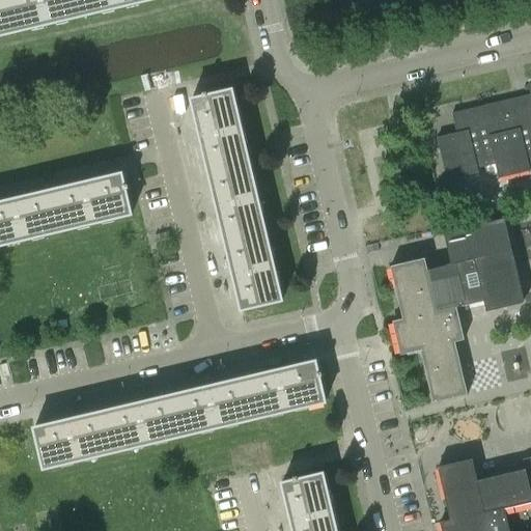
[(0,0),(0,35),(16,32),(7,0),(0,0)]
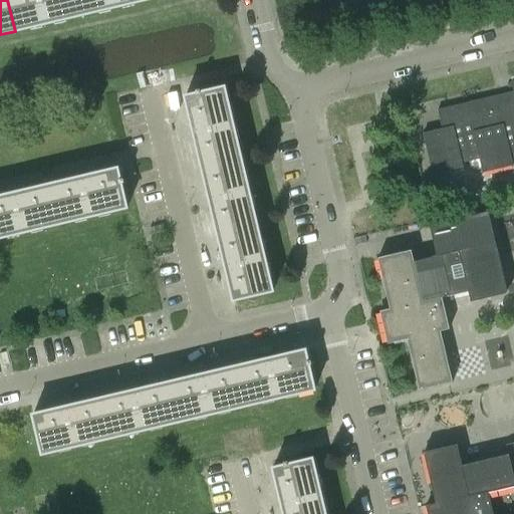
[(83,15),(78,0),(7,0),(15,31),(83,15)]
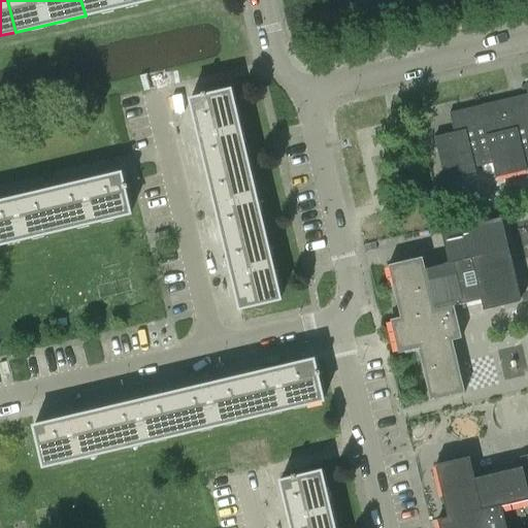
[(151,0),(80,0),(86,15),(151,0)]
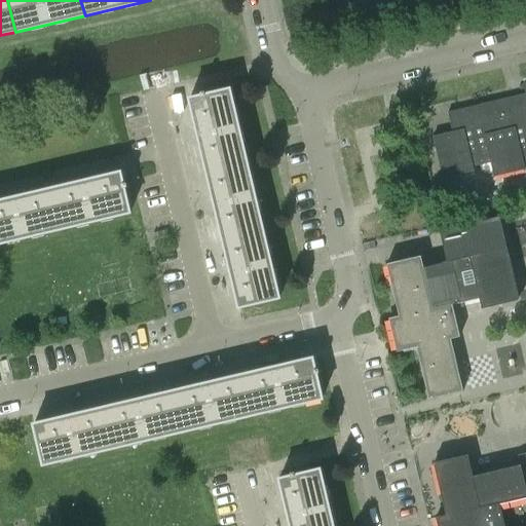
[(525,82),(523,84),(525,98),(525,104),(510,108),(508,98),(447,112),(447,114),(449,114),(449,113),(457,111),(461,129),(433,137),(442,179),(443,178),(443,177),(472,170),(472,172),(473,172),(472,165),(489,160),(493,177),(494,177),(494,175),(523,168),(523,170),(524,170),(523,163),(525,162),(525,82)]
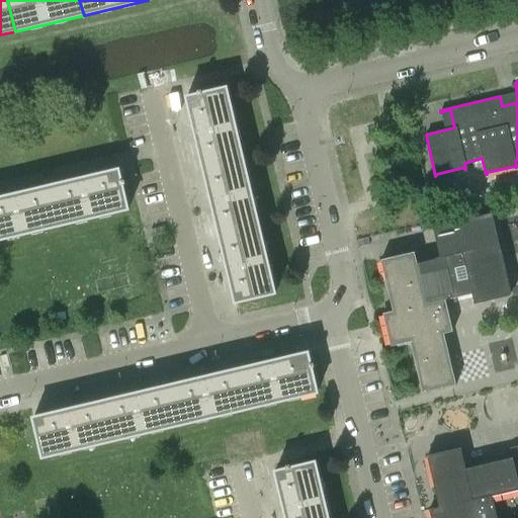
[(201,165),(242,156),(226,88),(201,93),(200,90),(196,91),(197,94),(185,97),(201,165)]
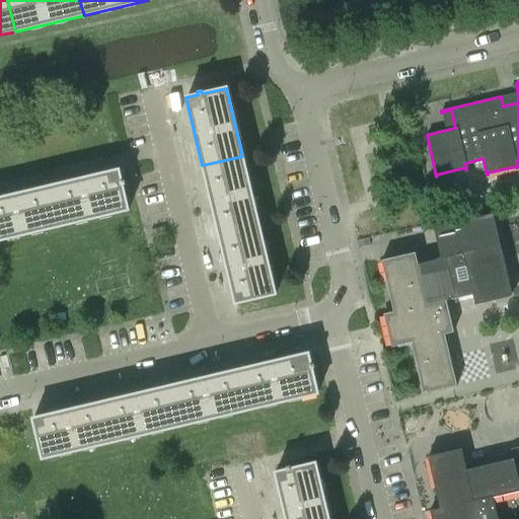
[(219,235),(258,225),(242,156),(202,165),(219,235)]
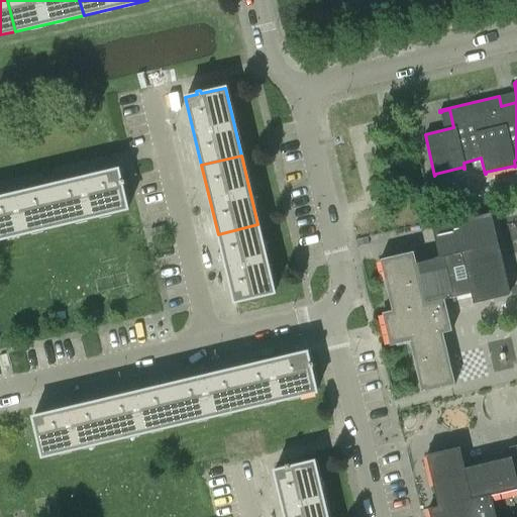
[(49,186),(59,225),(127,209),(121,185),(124,184),(123,180),(120,181),(118,170),(49,186)]
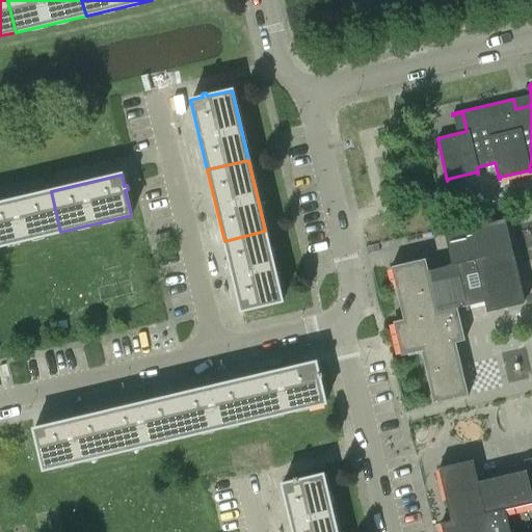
[(0,203),(0,246),(60,232),(51,191),(0,203)]
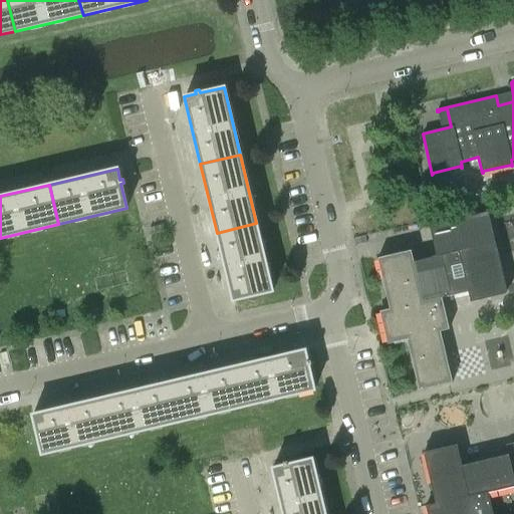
[(431,258),(413,262),(410,252),(411,252),(411,250),(377,258),(377,260),(378,260),(390,309),(379,311),(379,313),(380,313),(388,342),(387,342),(387,344),(408,339),(419,389),(418,389),(419,390),(452,382),(452,380),(451,380),(439,331),(449,329),(442,298),(469,291),(471,301),(507,293),(488,212),(429,226),(434,247),(436,255),(430,257),(431,258)]
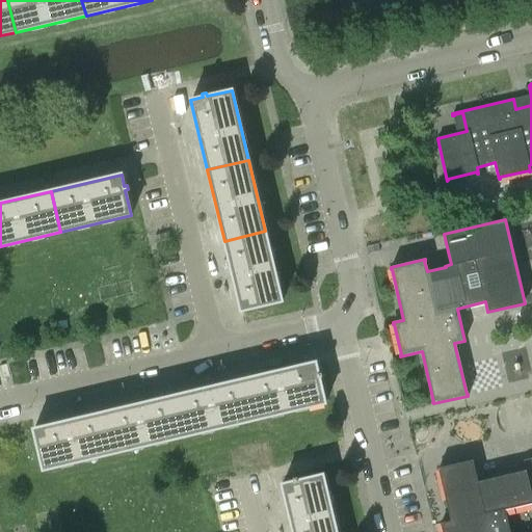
[(265,231),(224,241),(241,312),(282,301),(265,231)]
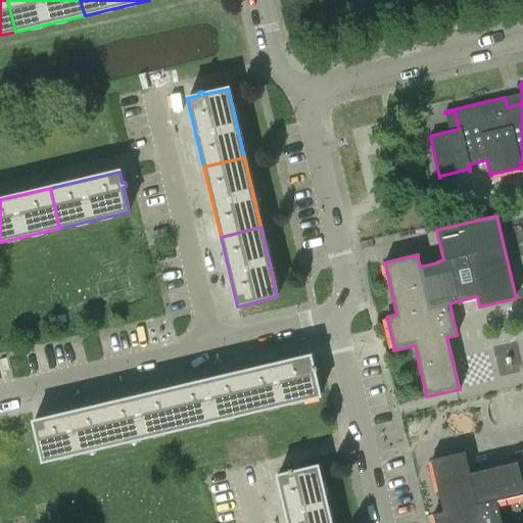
[(249,408),(250,413),(320,396),(319,392),(314,372),(317,371),(316,367),(313,368),(311,355),(241,372),(249,408)]
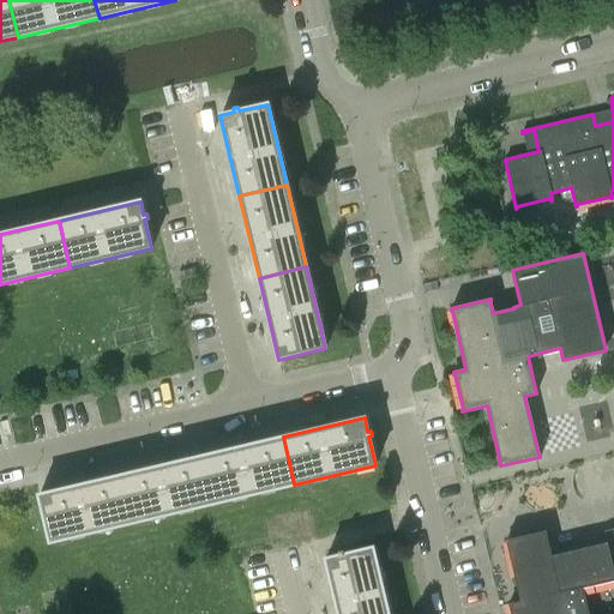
[(212,497),(214,504),(294,485),(293,479),(283,437),(203,456),(212,497)]
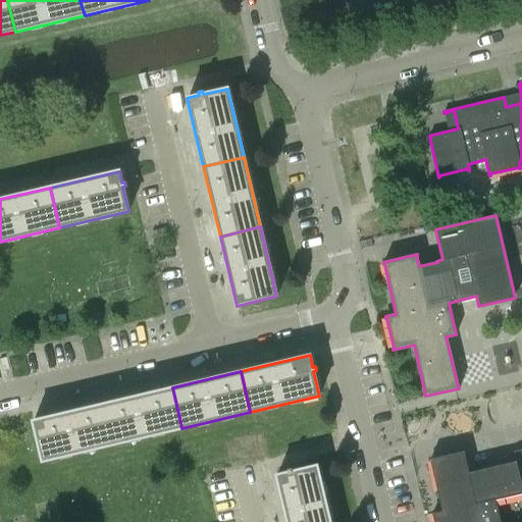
[(111,439),(112,445),(181,428),(180,422),(172,387),(103,404),(111,439)]
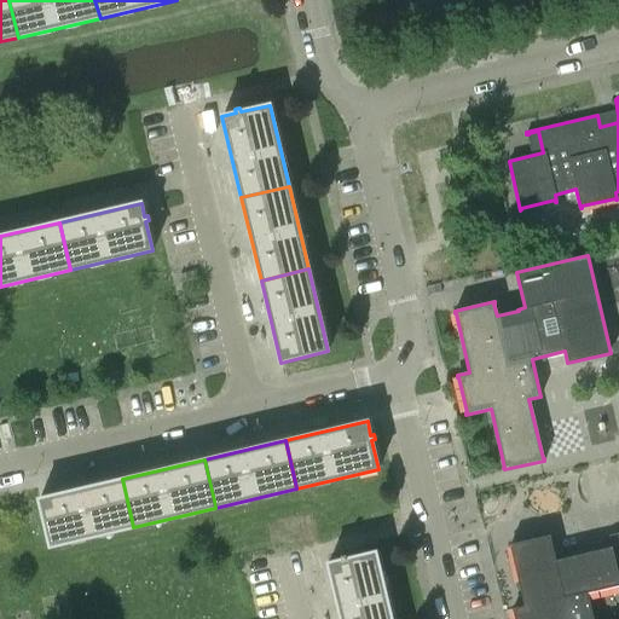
[(132,521),(122,479),(39,499),(50,548),(133,527),(132,521)]
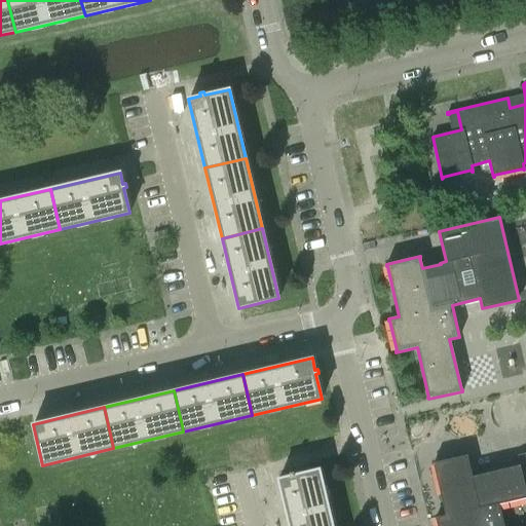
[(525,525),(525,453),(517,455),(519,465),(472,477),(466,456),(467,456),(467,455),(434,462),(434,464),(435,464),(446,515),(436,517),(436,519),(437,519),(438,525),(525,525)]
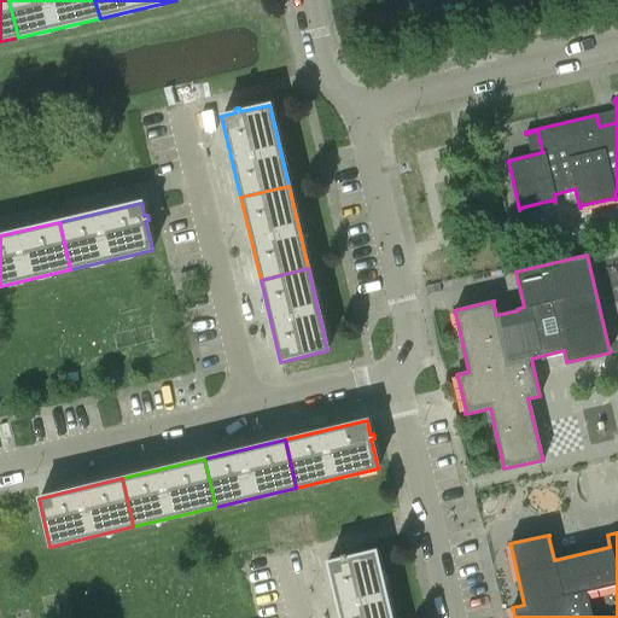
[(339,617),(390,617),(375,551),(345,558),(345,554),(340,555),(340,559),(327,563),(339,617)]
